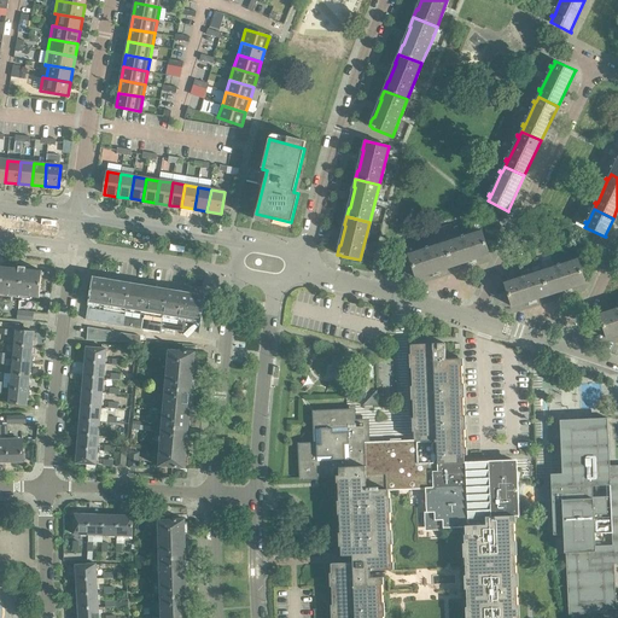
[(453,267),(465,263),(489,255),(488,255),(481,233),(482,233),(482,232),(465,238),(464,235),(461,237),(462,239),(445,244),(453,267)]
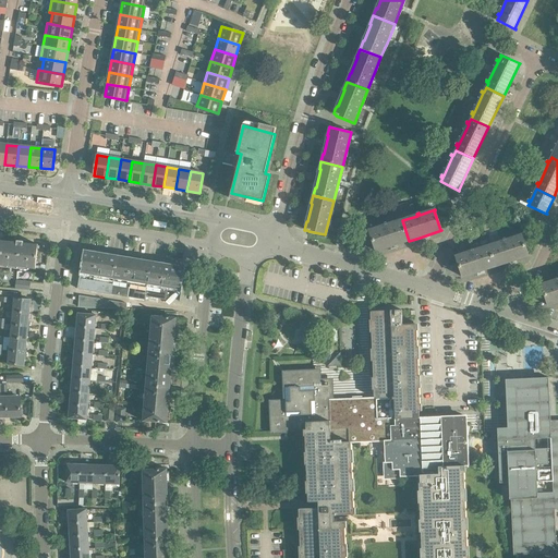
[(376,251),(388,247),(409,241),(402,220),(387,226),(386,223),(384,223),(385,226),(370,231),(371,231),(377,250),(376,251)]
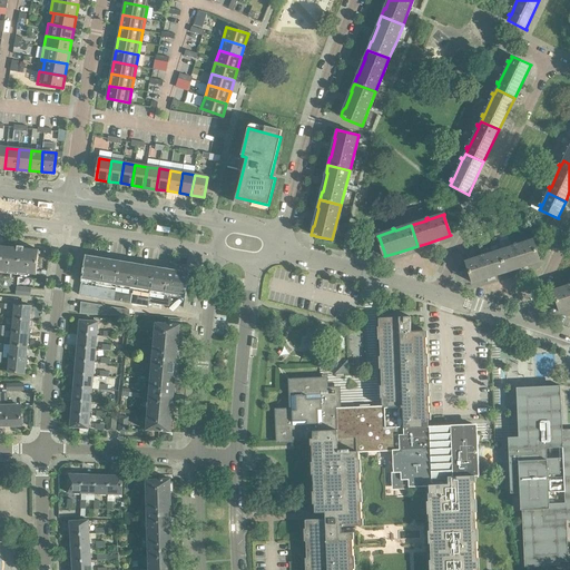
[(505,272),(518,268),(539,262),(539,261),(538,261),(532,242),(532,241),(517,246),(516,244),(513,244),(514,246),(499,251),(505,272)]
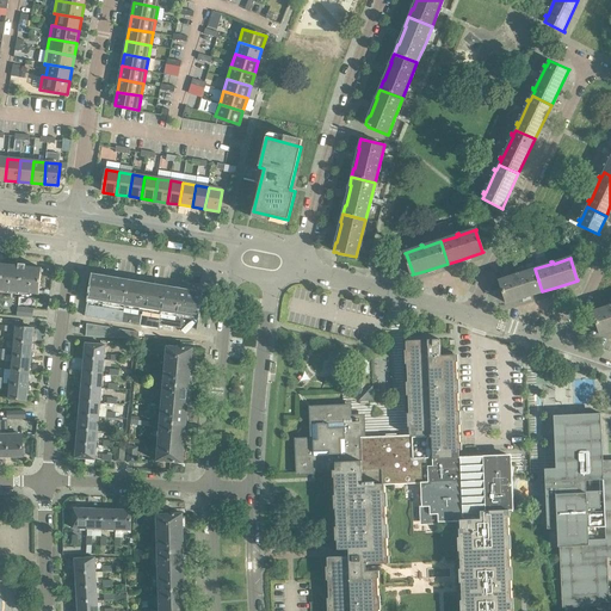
[(32,267),(31,267),(25,267),(26,265),(19,264),(19,266),(13,265),(4,265),(4,264),(1,290),(38,294),(38,295),(42,267),(41,267),(41,269),(32,267)]
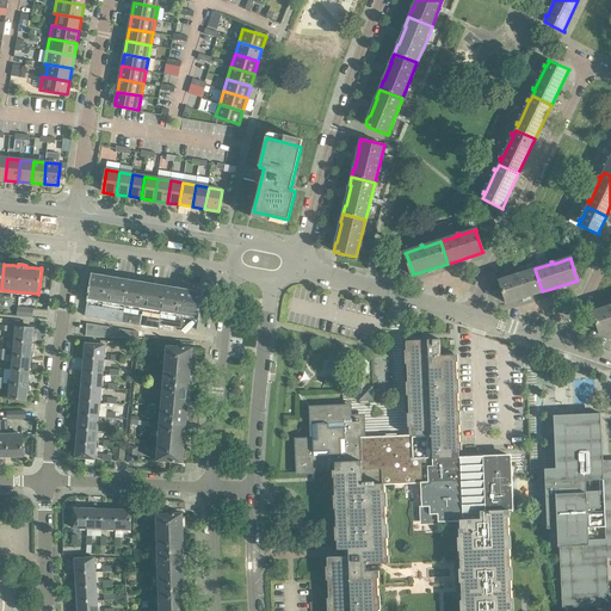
[(507,303),(519,298),(542,291),(535,269),(519,275),(518,272),(516,273),(516,276),(500,281),(500,282),(501,282),(505,292),(507,302),(507,303)]
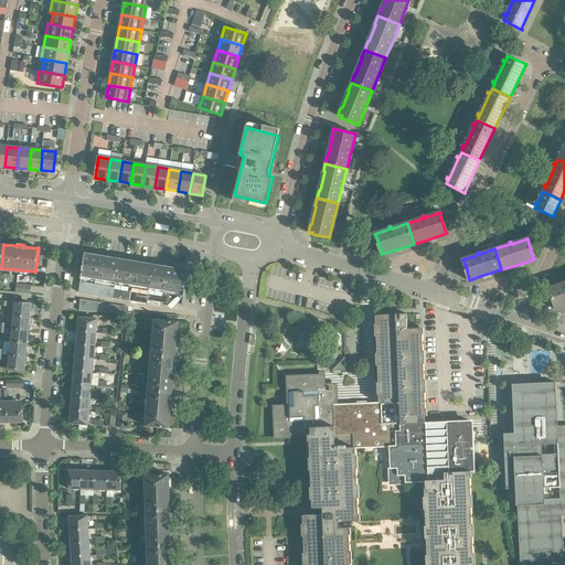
[(85,253),(84,260),(81,277),(82,278),(78,292),(113,298),(119,258),(85,253)]
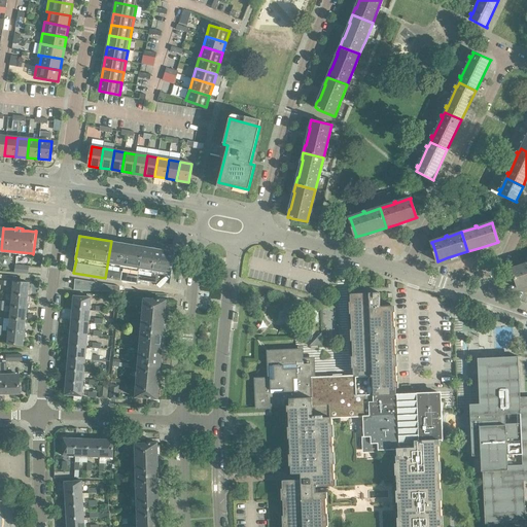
[(112,276),(112,279),(137,283),(143,247),(111,241),(105,278),(107,279),(107,276),(112,276)]
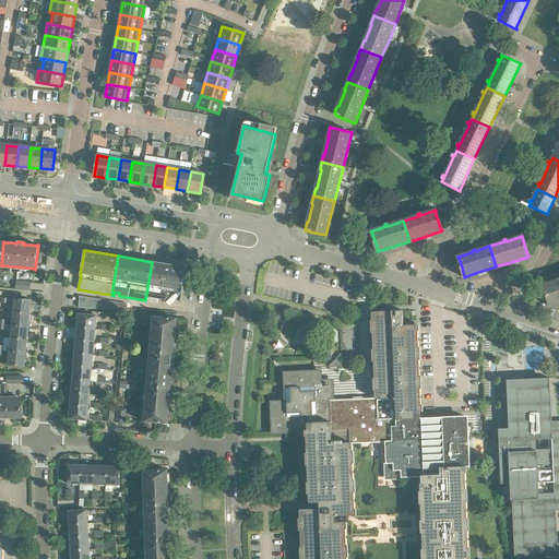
[(168,289),(181,292),(185,274),(186,268),(152,262),(145,300),(147,301),(149,297),(153,298),(152,302),(165,304),(165,300),(166,300),(168,289)]
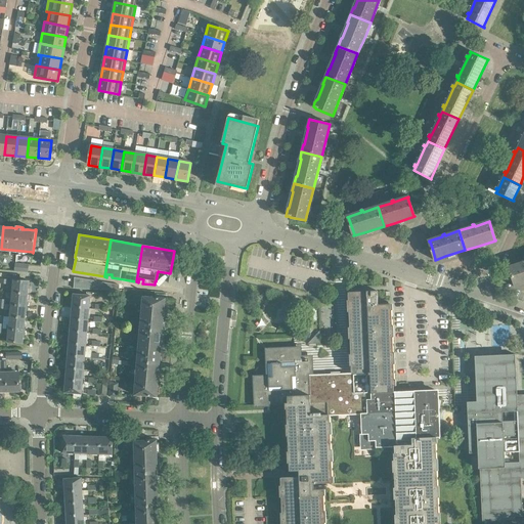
[(514,287),(523,284),(523,260),(523,261),(523,262),(509,267),(509,268),(515,286),(514,286),(514,287)]
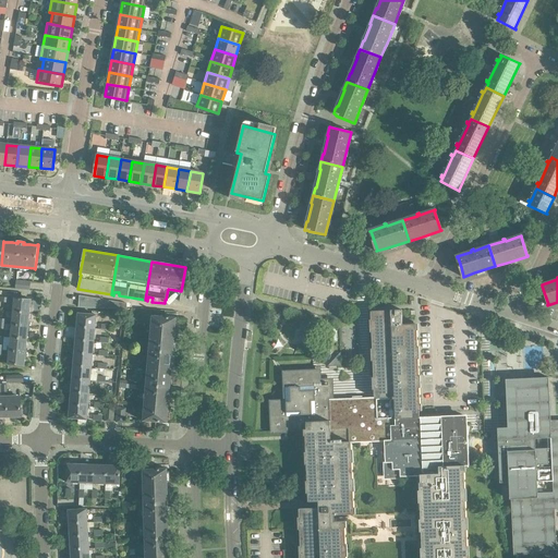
[(29,290),(31,282),(16,281),(16,289),(29,290)]
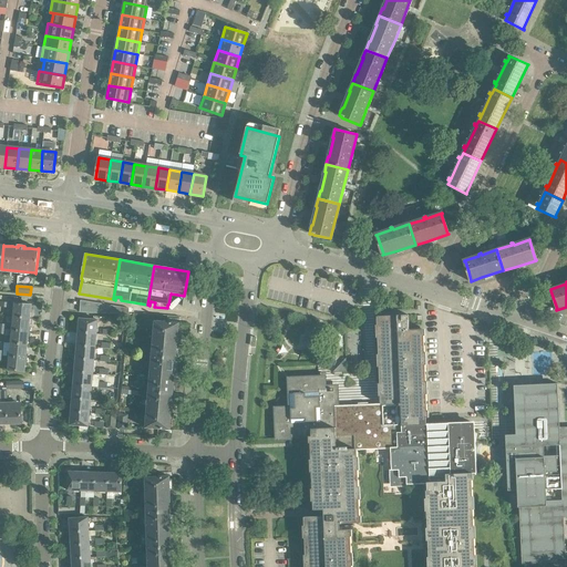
[(13,317),(31,319),(32,305),(14,302),(13,317)]
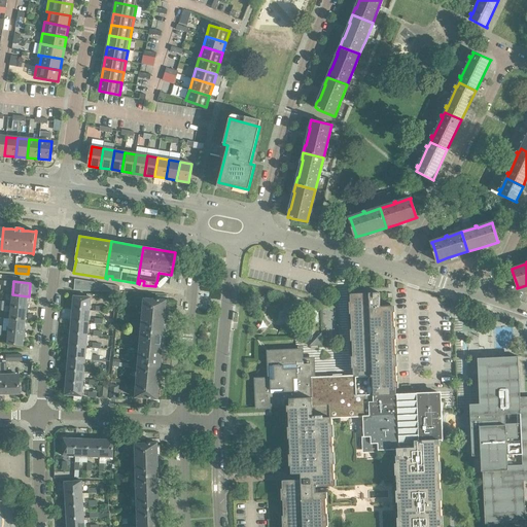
[(95,282),(86,281),(86,286),(85,291),(91,291),(98,292),(99,287),(98,287),(95,282)]
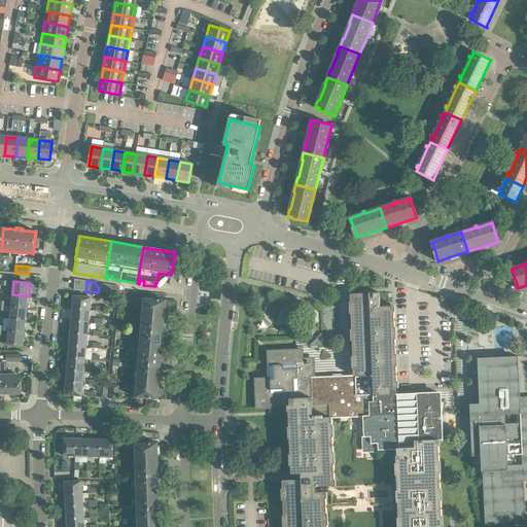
[(351,294),(355,377),(395,375),(392,306),(380,307),(380,293),(374,293),(351,294)]
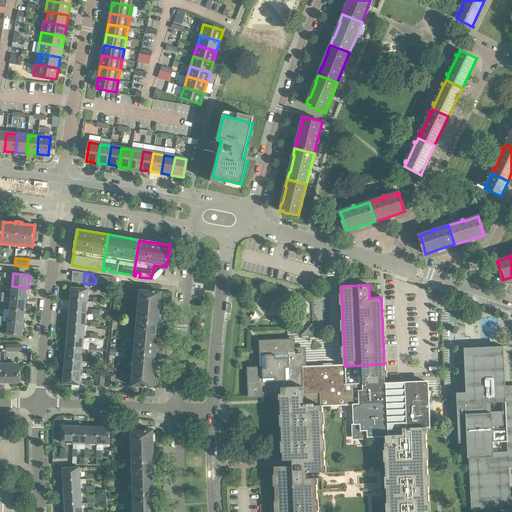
[(12,286),(11,298),(26,300),(28,288),(12,286)]
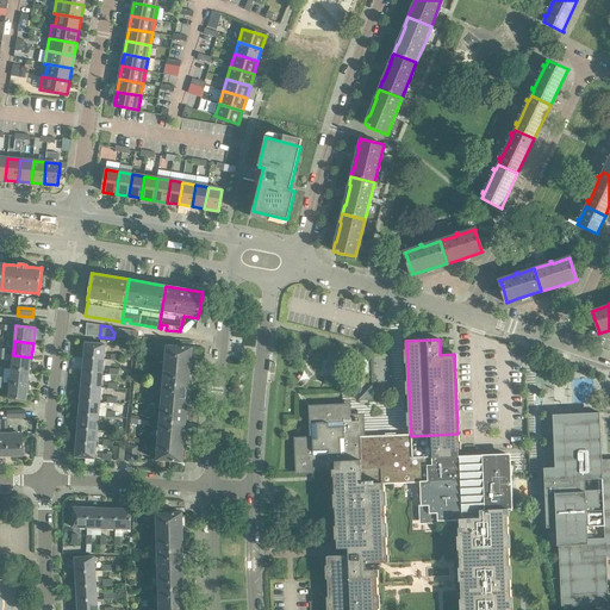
[(86,343),(83,358),(104,359),(105,344),(86,343)]
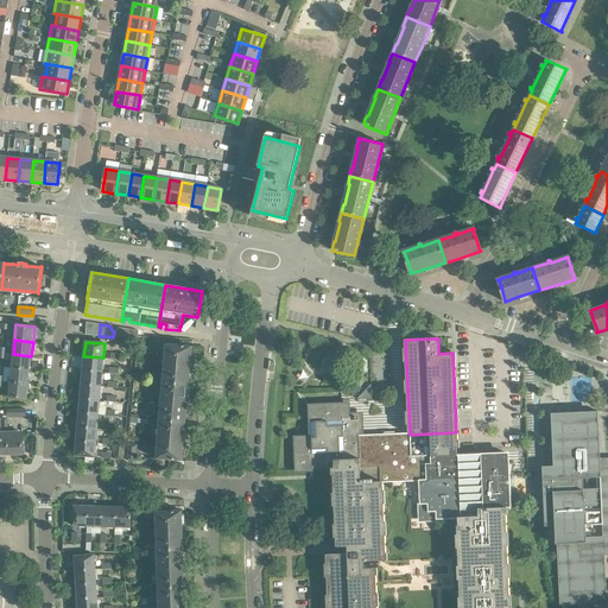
[(166,344),(163,382),(189,385),(190,369),(191,369),(192,363),(191,363),(192,347),(166,344)]
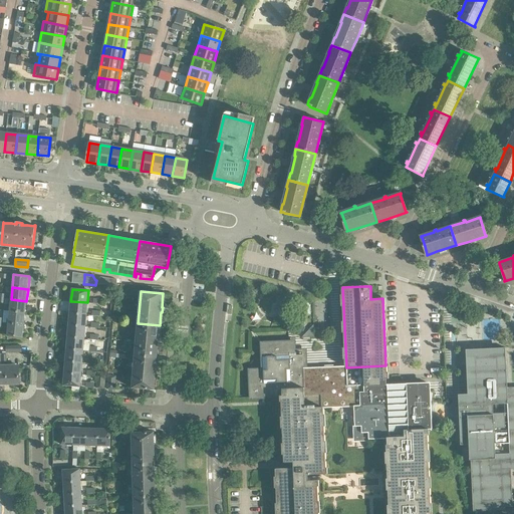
[(10,311),(25,313),(26,301),(11,299),(10,311)]
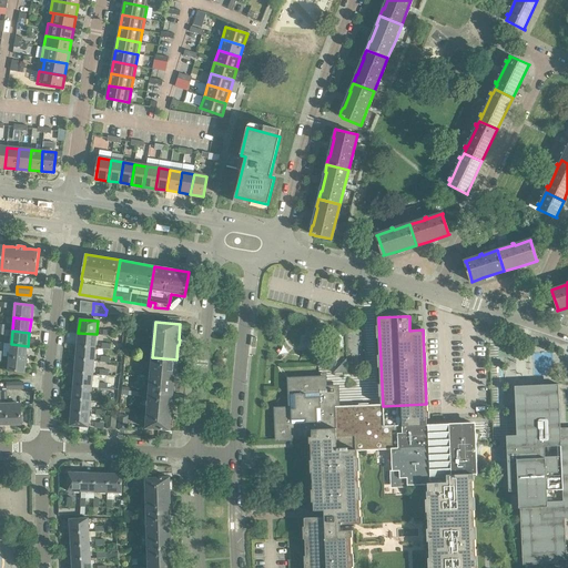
[(78,333),(77,346),(95,347),(97,334),(78,333)]
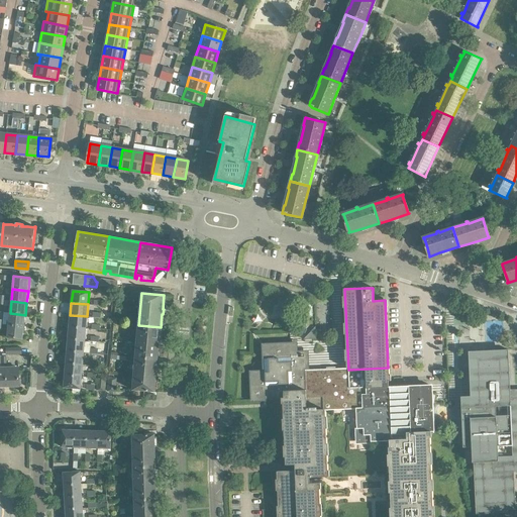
[(10,313),(8,326),(24,327),(25,315),(10,313)]
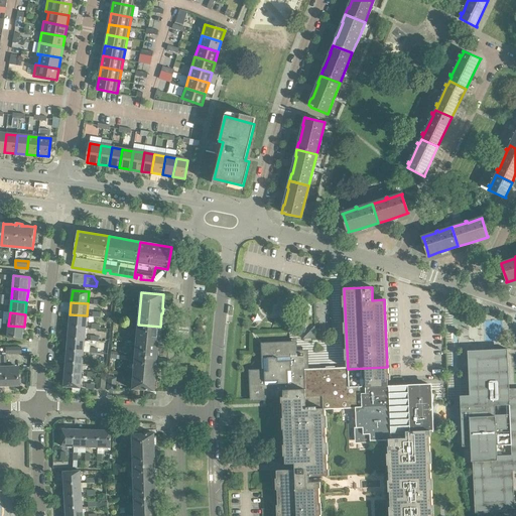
[(69,327),(86,328),(87,315),(70,314),(69,327)]
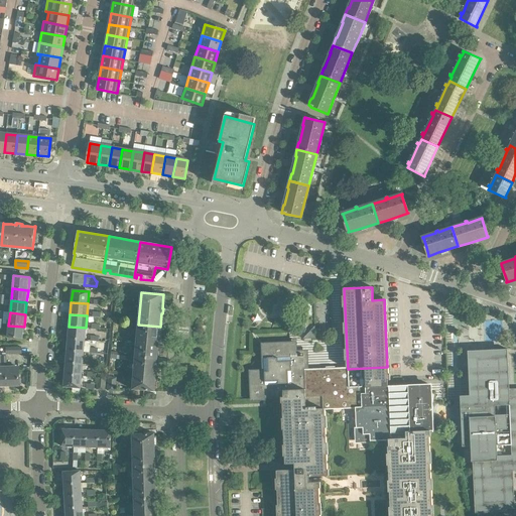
[(138,325),(135,357),(157,359),(158,346),(159,346),(160,341),(159,341),(160,327),(138,325)]
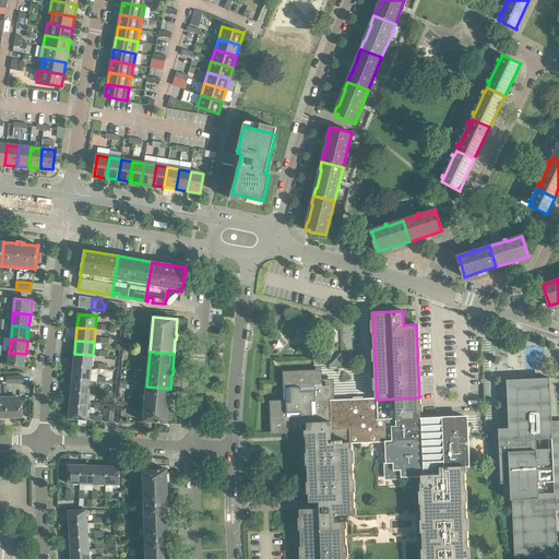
[(25,367),(26,354),(9,353),(8,365),(25,367)]
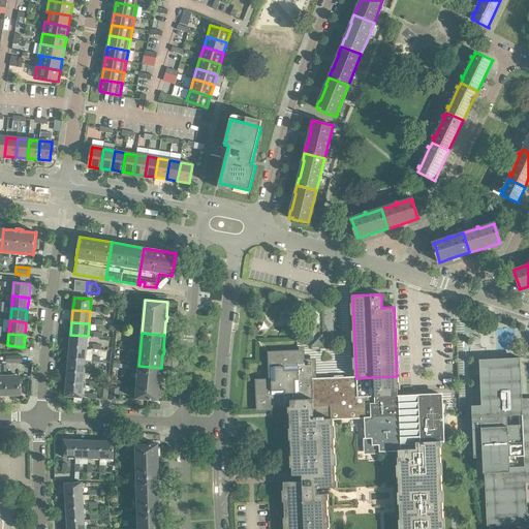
[(70,335),(69,347),(87,348),(88,336),(70,335)]
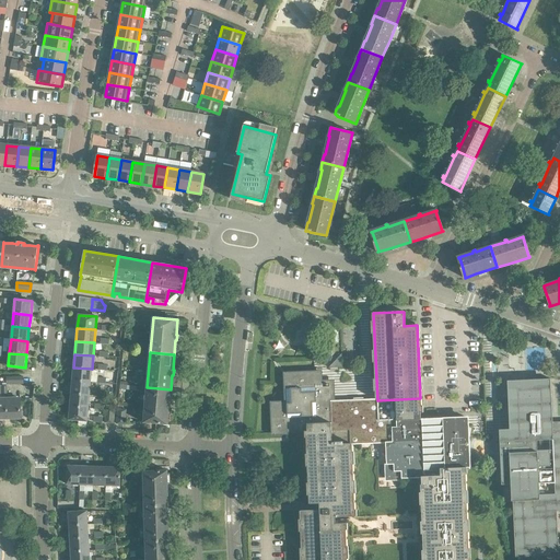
[(341,354),(329,368),(342,368),(342,354),(341,354)]
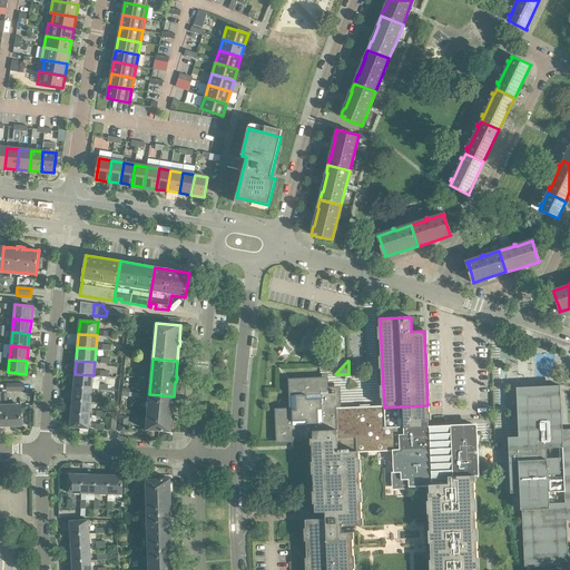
[(74,387),(92,389),(99,390),(99,384),(92,383),(94,375),(75,374),(74,387)]
